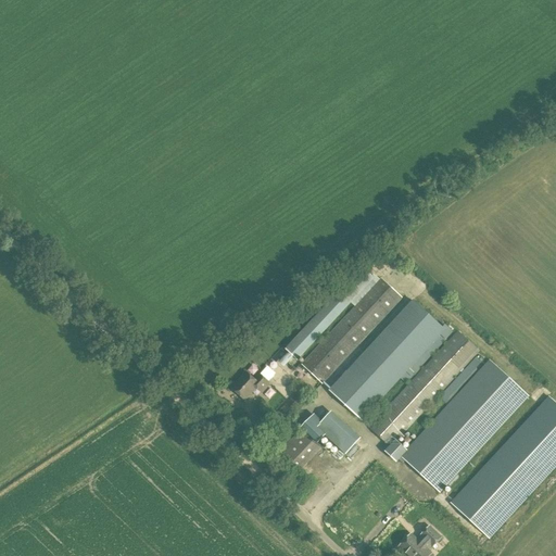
[(298,361),(375,278),(363,266),(286,350),(298,361)]
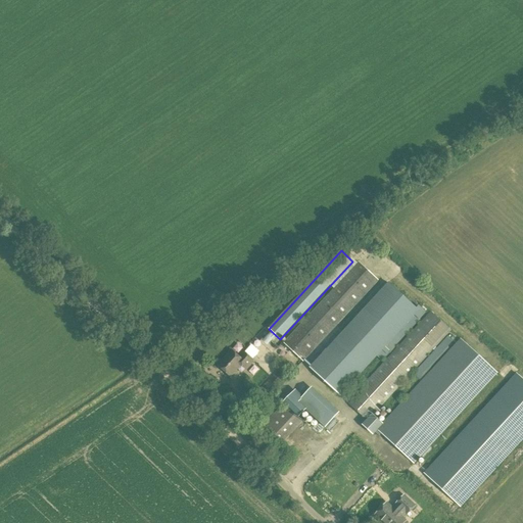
[(302,361),(378,280),(360,263),(284,343),(302,361)]
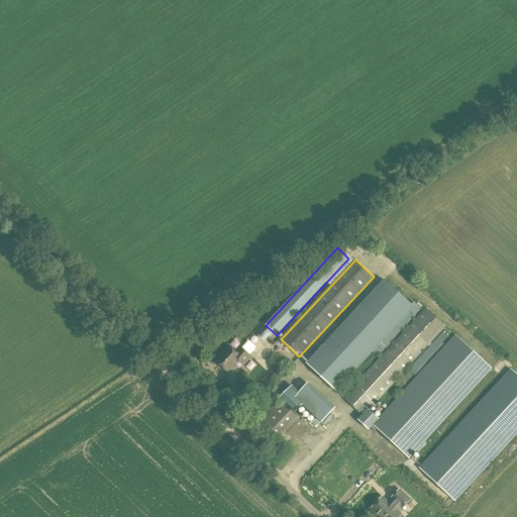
[(411,304),(384,279),(306,364),(336,393),(373,352),(378,356),(422,309),(421,305),(415,300),(411,304)]
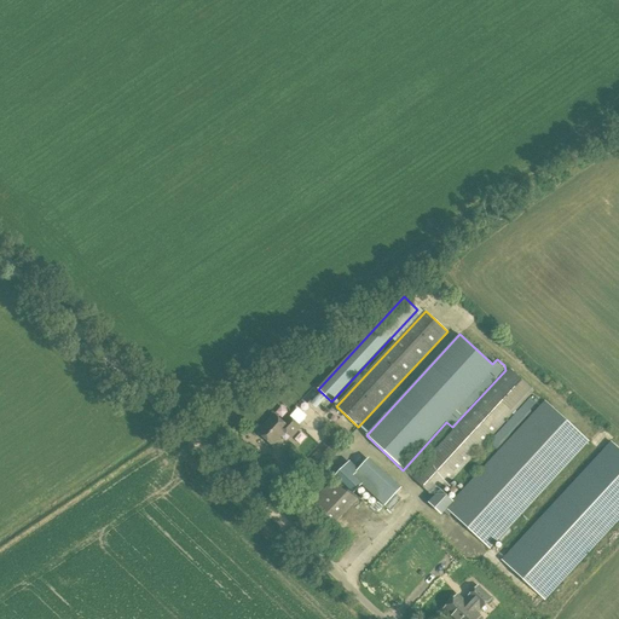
[(453,502),(441,492),(533,392),(510,370),(411,476),(434,497),(429,503),(441,515),(446,509),(490,549),(589,443),(544,401),(453,502)]
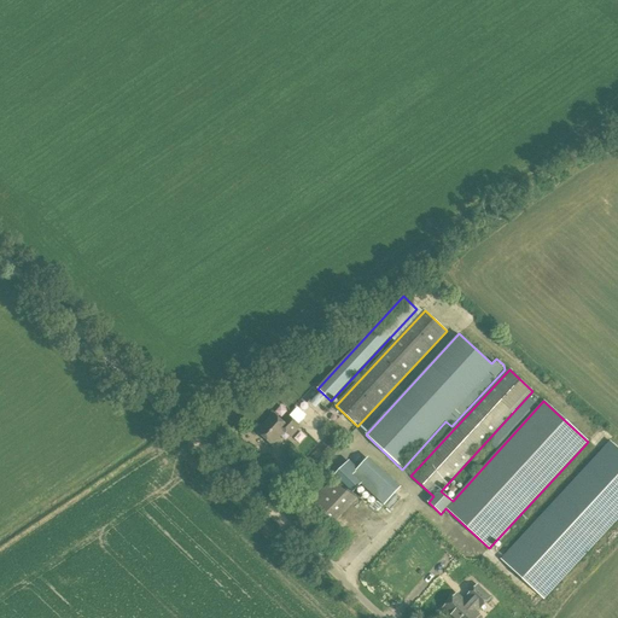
[(287,415),(281,421),(274,414),(257,432),(272,445),(285,431),(291,436),(299,426),(287,415)]
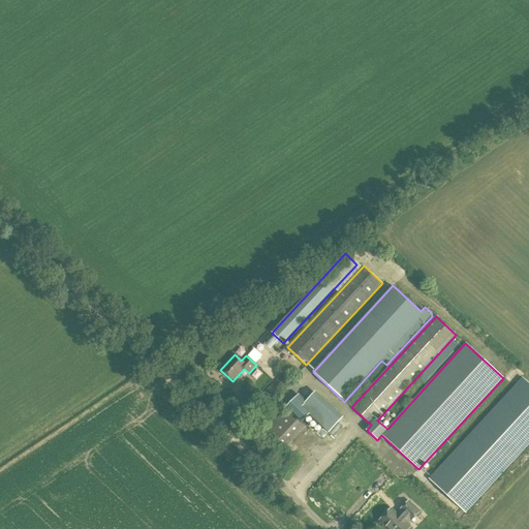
[(528,444),(528,384),(522,378),(430,478),(466,512),(528,444)]
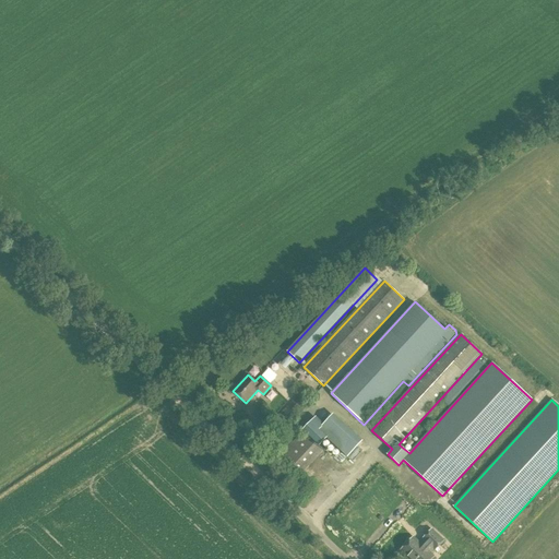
[(281,456),(299,475),(323,450),(319,444),(325,438),(346,458),(361,441),(332,414),(322,425),(314,417),(300,431),(302,433),(281,456)]
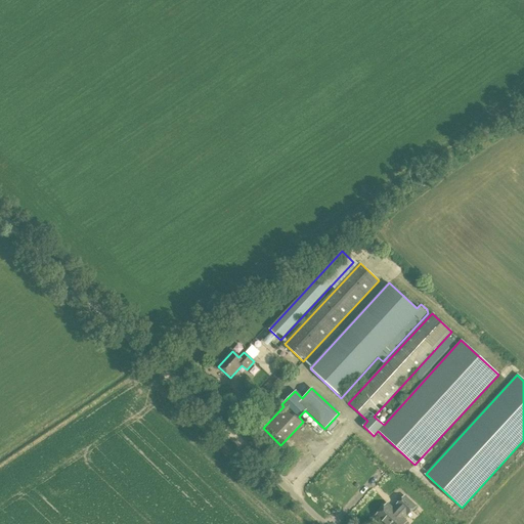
[(380,523),(404,523),(407,522),(403,519),(405,516),(406,517),(417,507),(404,495),(392,509),(387,503),(374,517),(377,520),(377,521),(380,523)]
